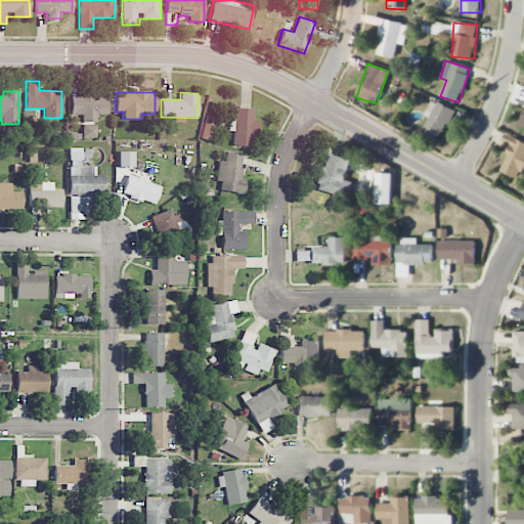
[(70,115),(82,115),(82,137),(95,137),(96,115),(106,115),(107,96),(71,95),(70,115)]
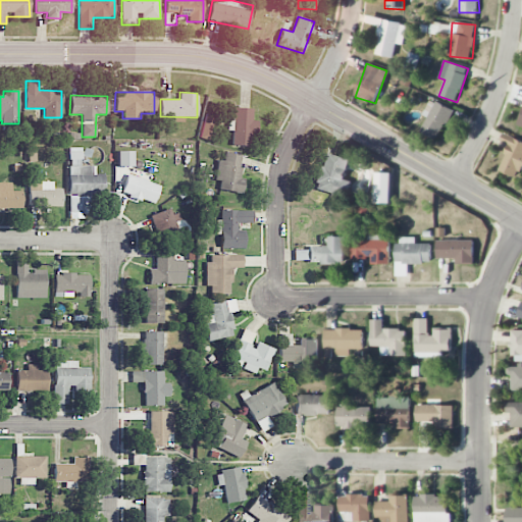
[(438,141),(453,110),(430,99),(423,115),(427,117),(420,132),(438,141)]
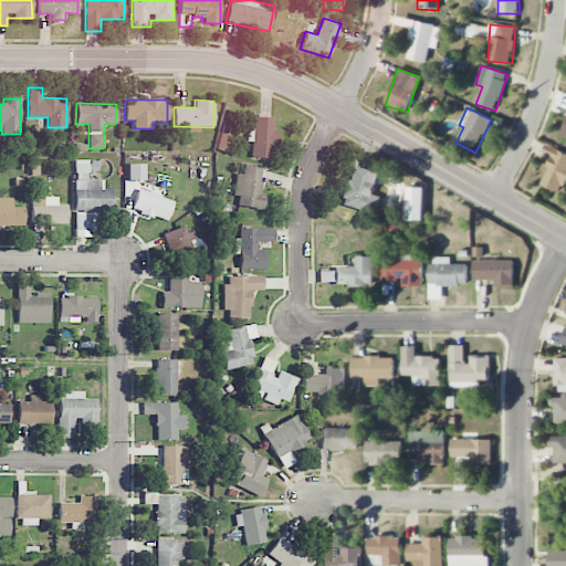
[(251,157),(272,158),(272,144),(279,144),(279,130),(273,130),(273,117),(254,116),(253,126),(248,126),(247,140),(252,142),(251,157)]
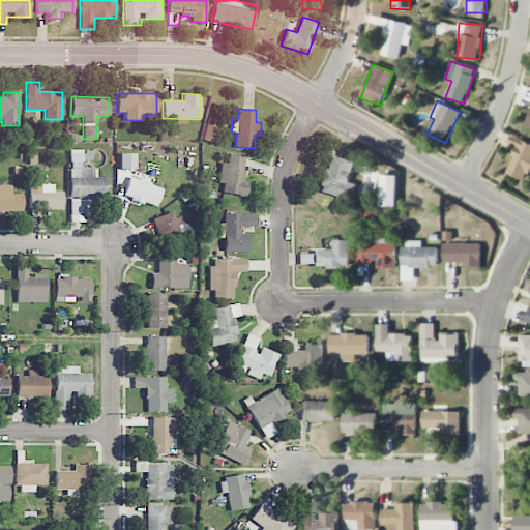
[(529,181),(529,178),(529,143),(510,137),(508,144),(516,147),(507,174),(529,181)]
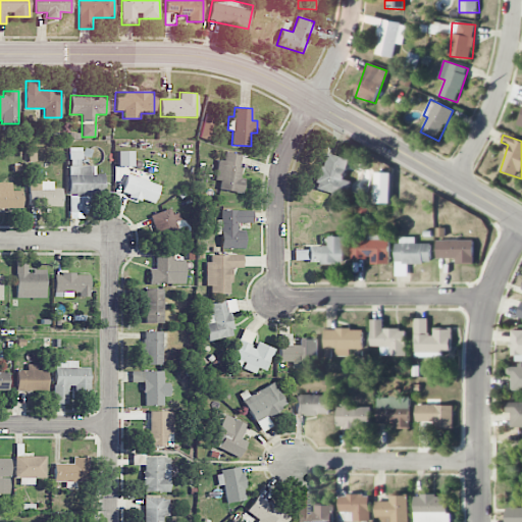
[(68,217),(87,217),(87,194),(104,194),(104,173),(95,173),(95,166),(81,165),(81,150),(68,150),(68,217)]
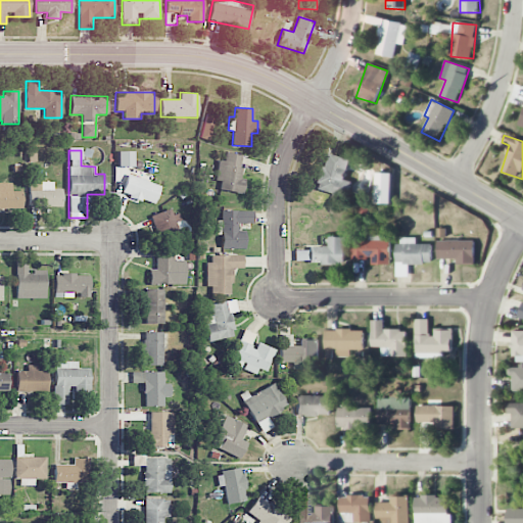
[(116,167),(133,167),(133,151),(116,151),(116,167)]
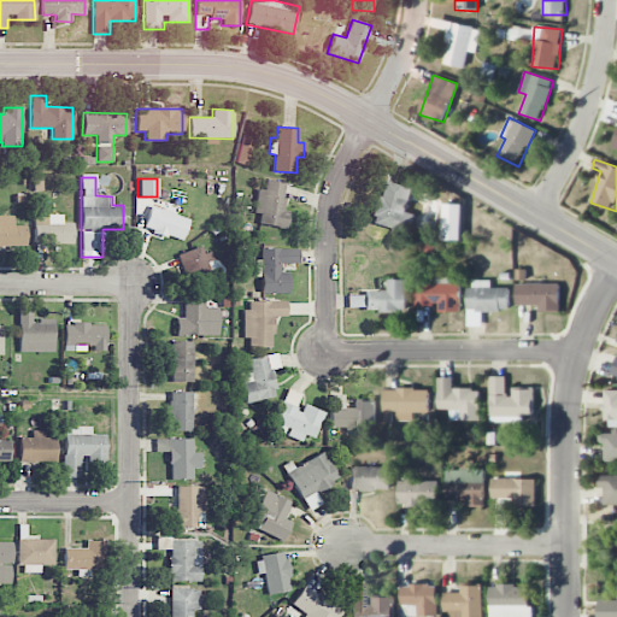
[(286,228),(288,210),(282,209),(286,183),(266,180),(264,189),(257,188),(253,212),(260,213),(258,223),(286,228)]
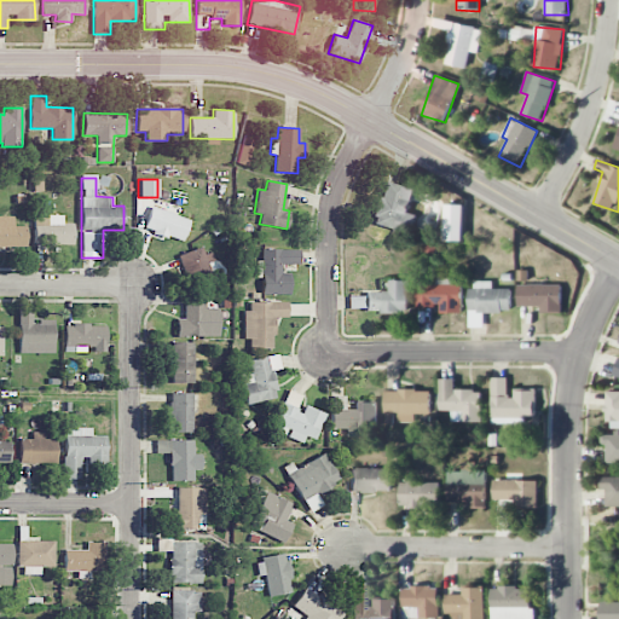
[(415,190),(385,181),(372,224),(403,232),(415,190)]
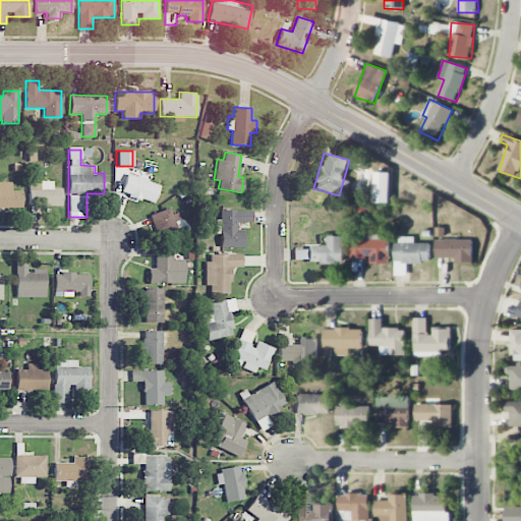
[(390,204),(391,173),(374,172),(373,203),(390,204)]
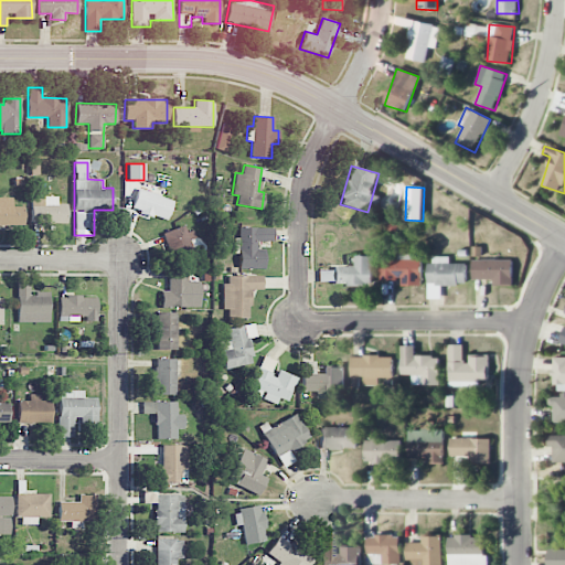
[(167,220),(173,199),(136,189),(130,210),(167,220)]
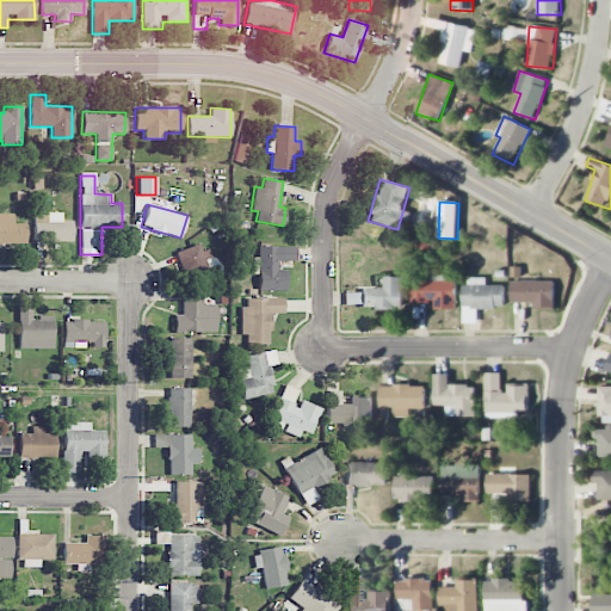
[(73,241),(73,220),(62,220),(62,211),(34,211),(35,242),(73,241)]
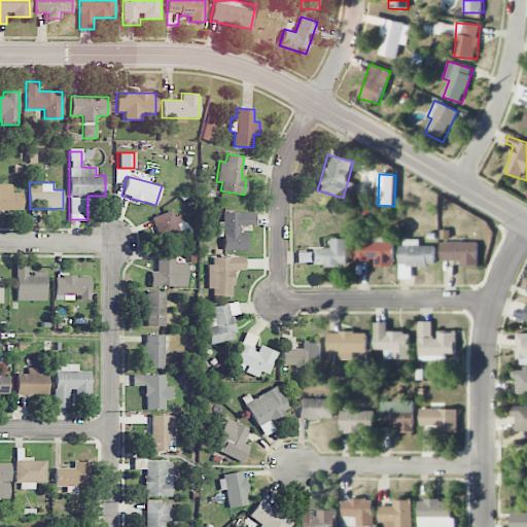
[(23,192),(11,191),(11,184),(0,183),(0,209),(23,210),(23,192)]
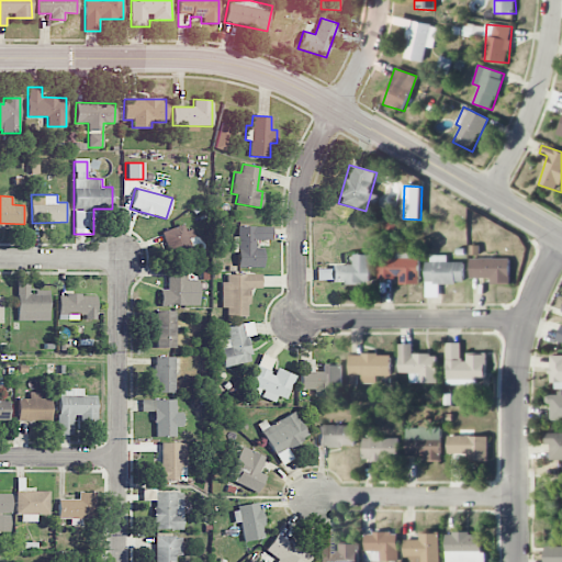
[(184,231),(183,225),(163,229),(170,258),(194,253),(189,229),(184,231)]
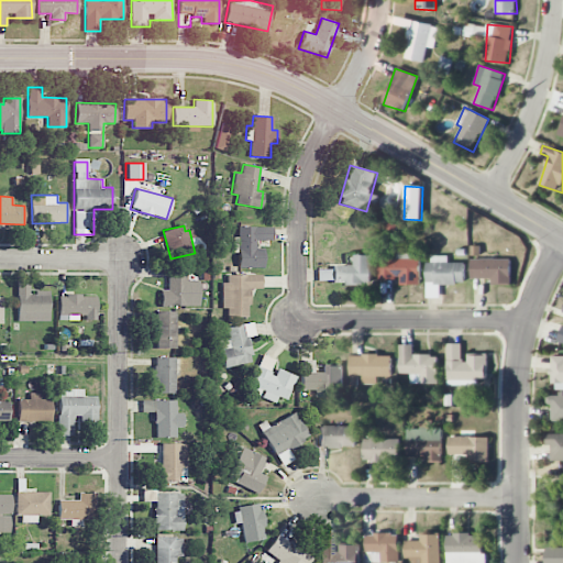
[(272,227),(238,228),(239,268),(264,267),(263,247),(256,247),(255,240),(272,240),(272,227)]
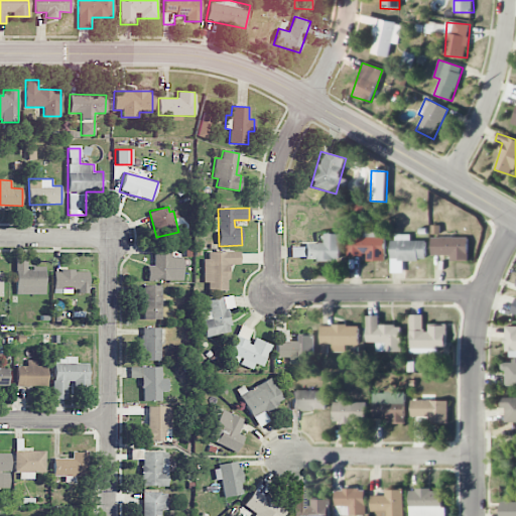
[(341,234),(324,234),(324,243),(304,244),(304,260),(341,260),(341,234)]
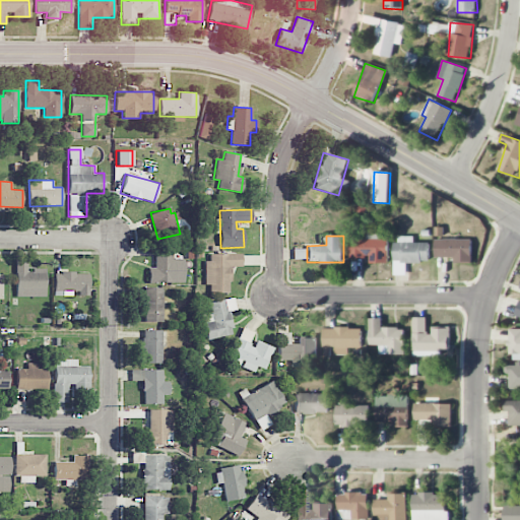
[(386,236),(366,237),(366,240),(350,240),(350,258),(370,258),(370,263),(387,262),(386,236)]
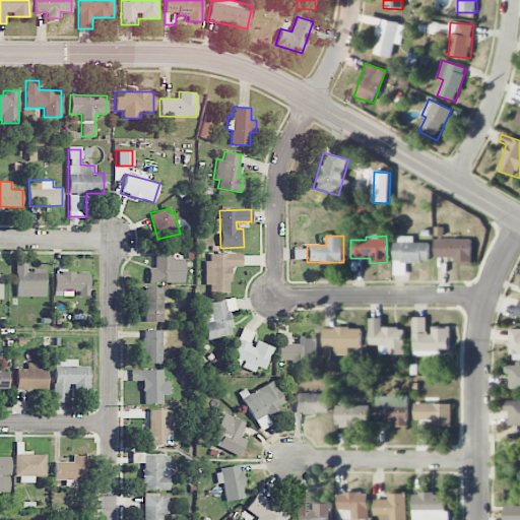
[(429,243),(413,243),(413,237),(396,237),(396,263),(429,262),(429,243)]
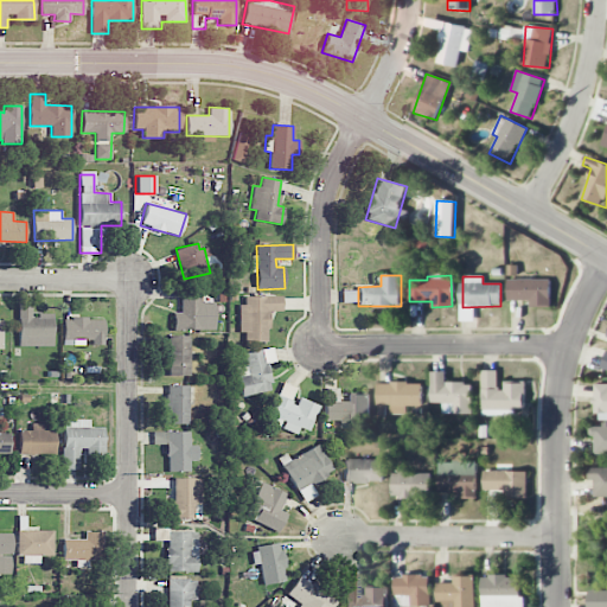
[(550,279),(508,279),(509,300),(530,300),(530,306),(551,306),(550,279)]
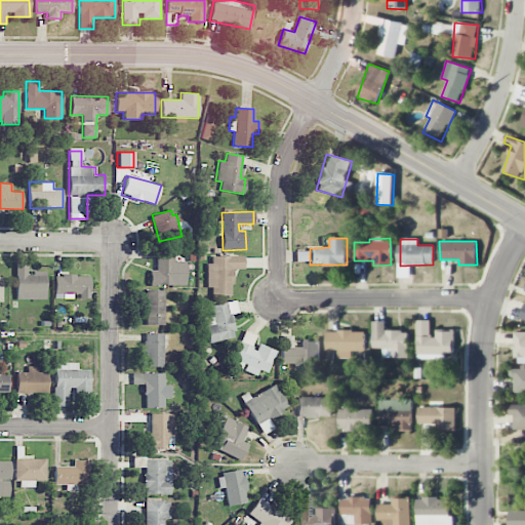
[(186,285),(185,261),(173,261),(173,250),(156,251),(156,271),(150,271),(150,285),(186,285)]
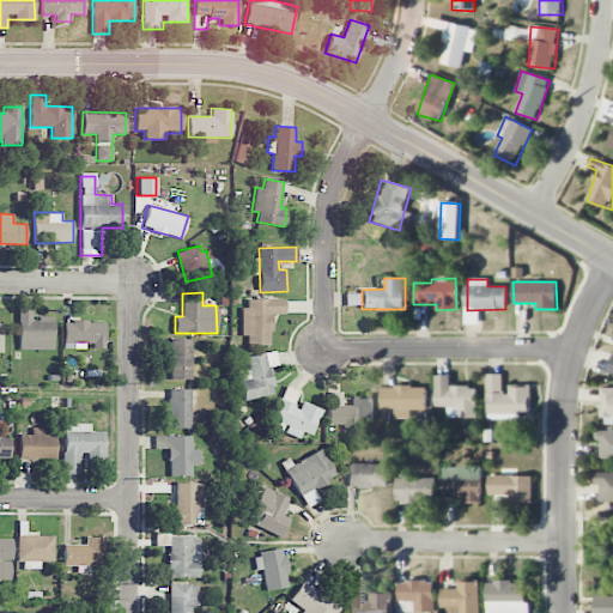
[(284,299),(243,299),(243,337),(248,335),(248,346),(271,345),(271,314),(285,314),(284,299)]
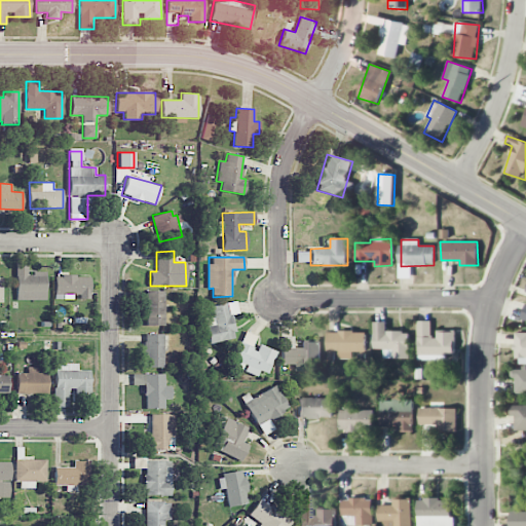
[(45,272),(27,272),(27,265),(15,265),(15,300),(45,300),(45,272)]
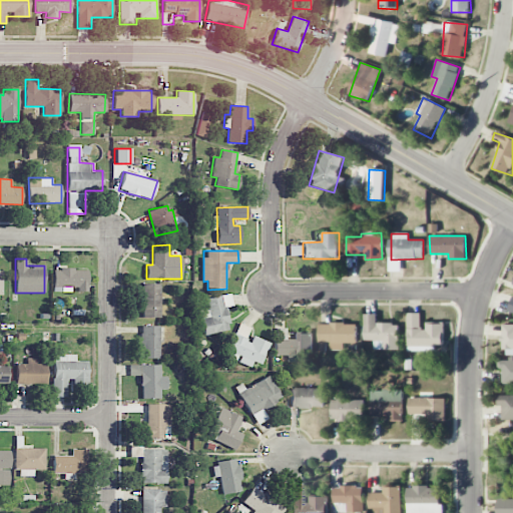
[(53,292),(64,292),(63,288),(77,287),(77,292),(88,292),(87,269),(52,270),(53,292)]
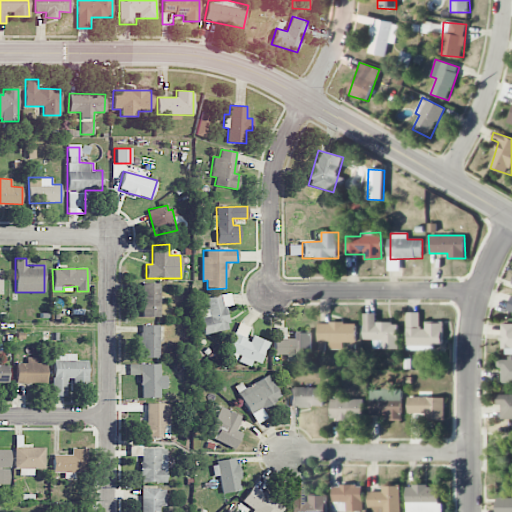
[(161,316),(160,282),(142,283),(143,317),(161,316)]
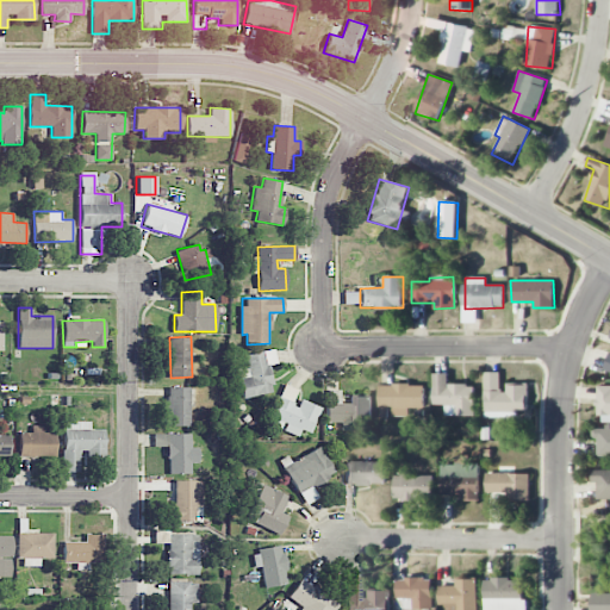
[(248,366),(237,368),(243,398),(274,392),(268,366),(277,363),(273,349),(246,355),(248,366)]
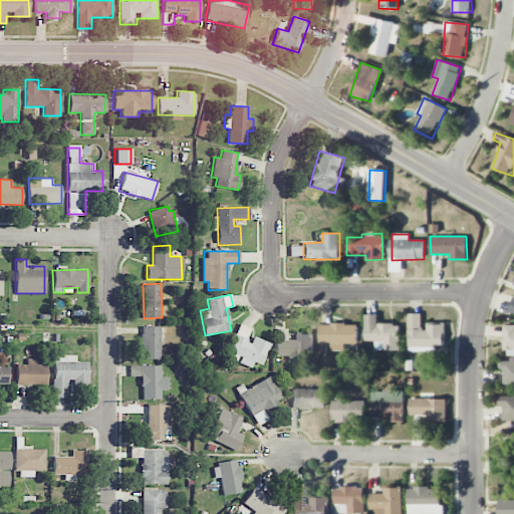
[(401,324),(377,324),(377,315),(364,314),(364,341),(375,341),(374,350),(400,350),(401,324)]
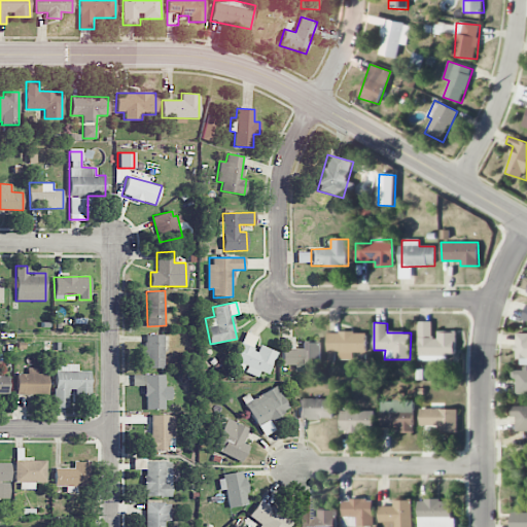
[(457,331),(433,331),(433,322),(418,322),(418,361),(447,361),(447,355),(456,355),(457,331)]
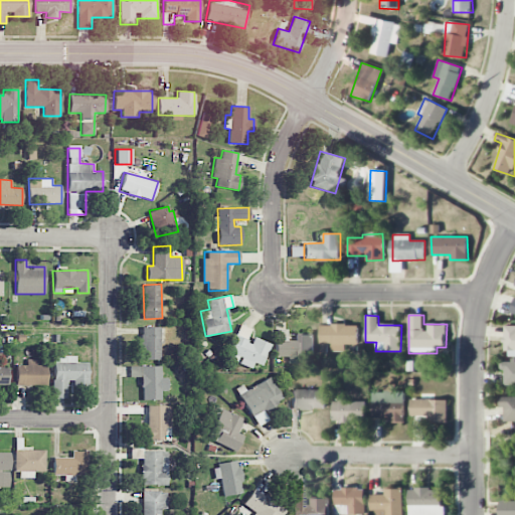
[(271,344),(250,337),(252,328),(238,324),(226,358),(239,362),(238,364),(252,368),(254,363),(263,366),(271,344)]
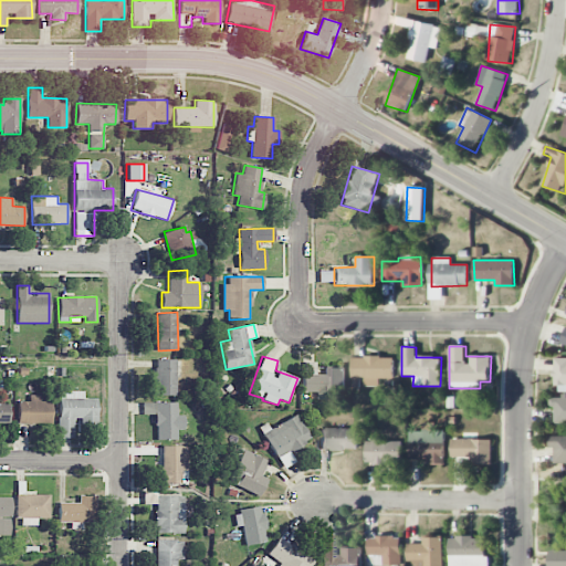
[(394,379),(394,357),(350,357),(350,378),(364,378),(364,387),(379,387),(379,378),(394,379)]
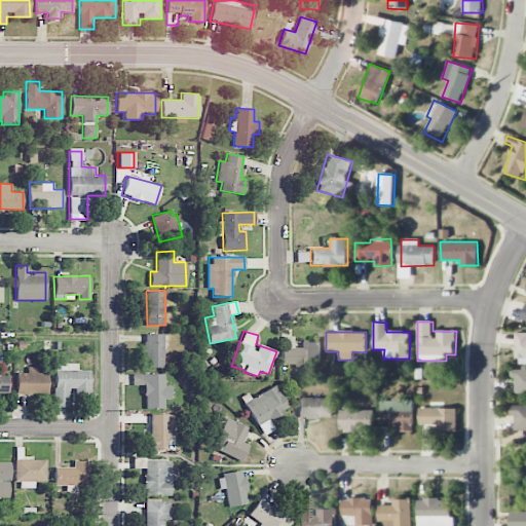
[(525,333),(516,333),(515,358),(525,358),(525,333)]
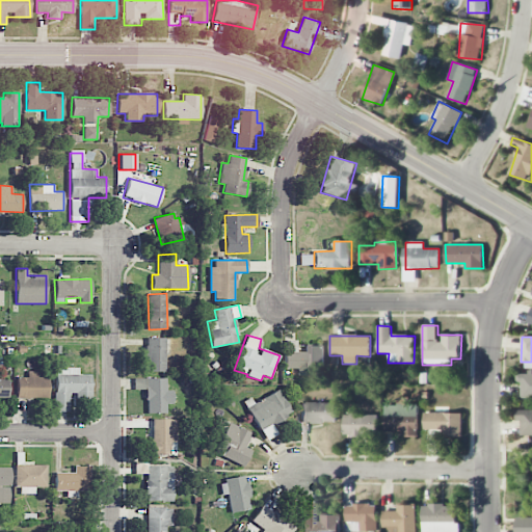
[(165,371),(165,338),(147,338),(147,372),(165,371)]
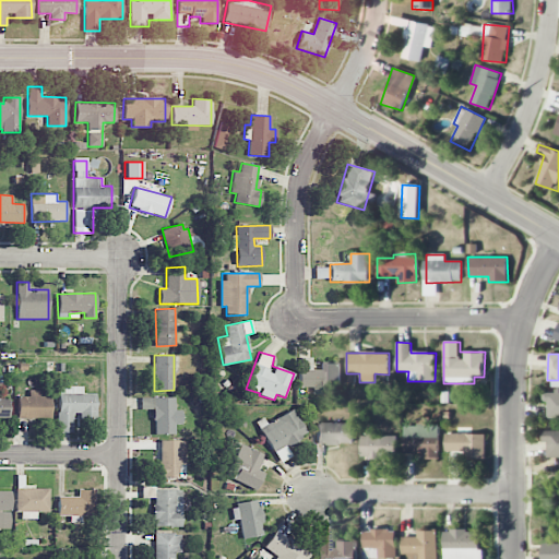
[(74,432),(74,419),(95,419),(95,393),(83,394),(82,385),(57,387),(58,432),(74,432)]
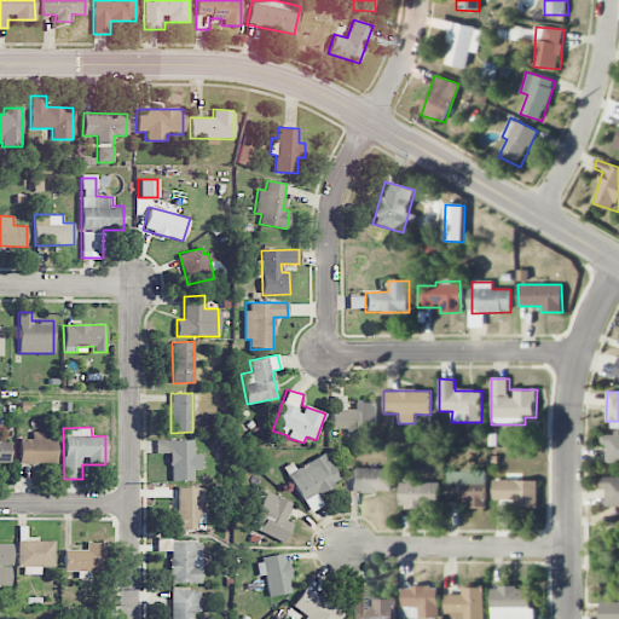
[(19,439),(19,463),(56,463),(56,439),(44,439),(44,432),(32,432),(32,439),(19,439)]
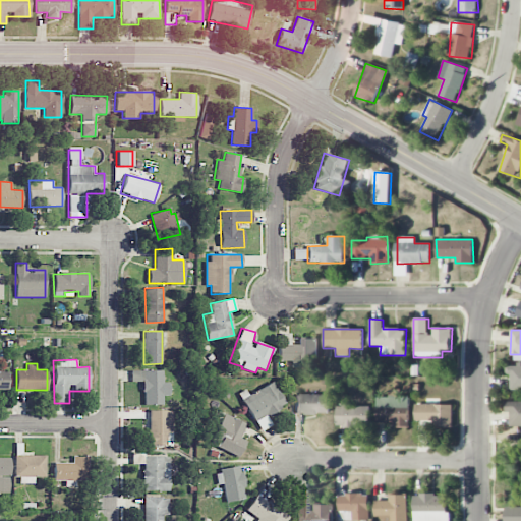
[(520,365),(510,365),(509,390),(520,390),(520,365)]
